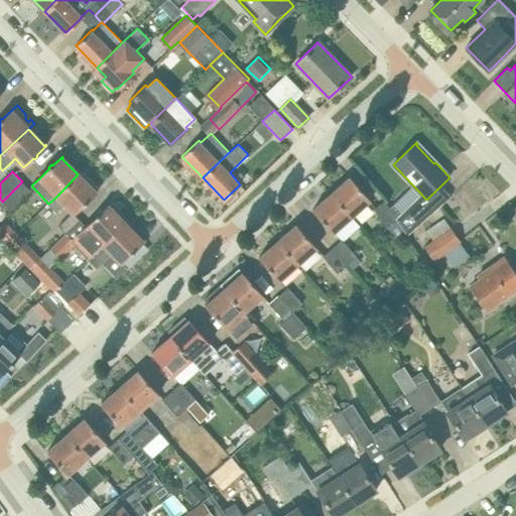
[(56,213),(65,205),(74,214),(84,204),(85,205),(88,203),(87,202),(99,189),(88,178),(85,181),(82,178),(83,176),(80,173),(56,197),(47,204),(56,213)]
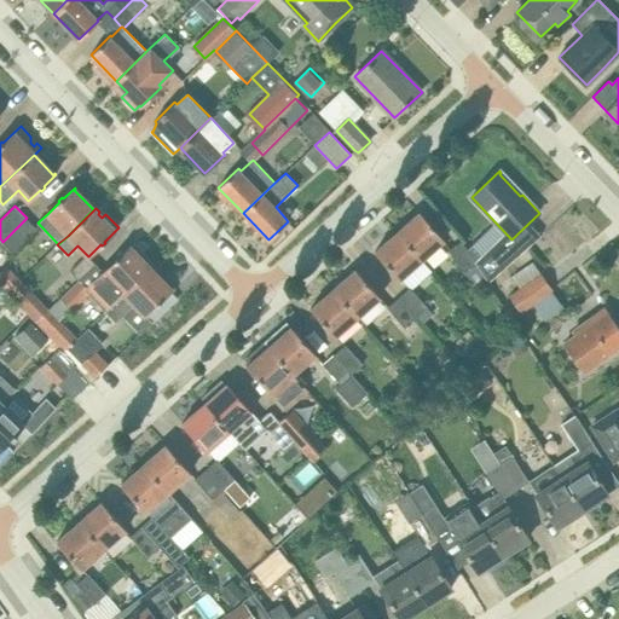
[(445,239),(435,230),(420,212),(397,232),(422,260),(445,239)]
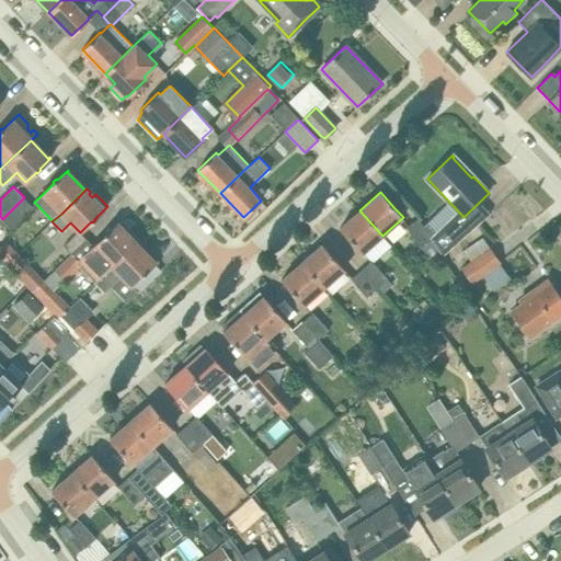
[(24,197),(2,219),(12,229),(20,221),(34,208),(24,197)]
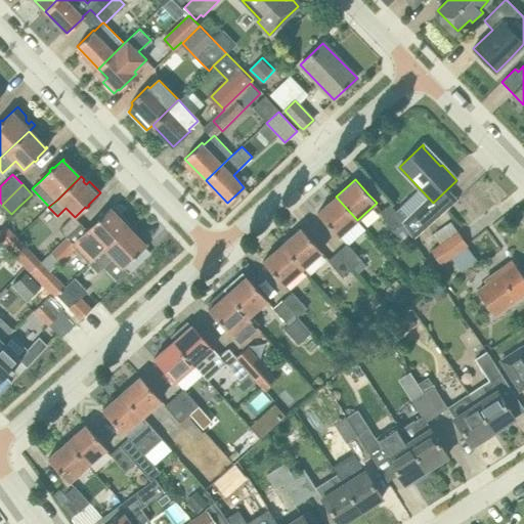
[(357,220),(336,197),(317,213),(338,236),(357,220)]
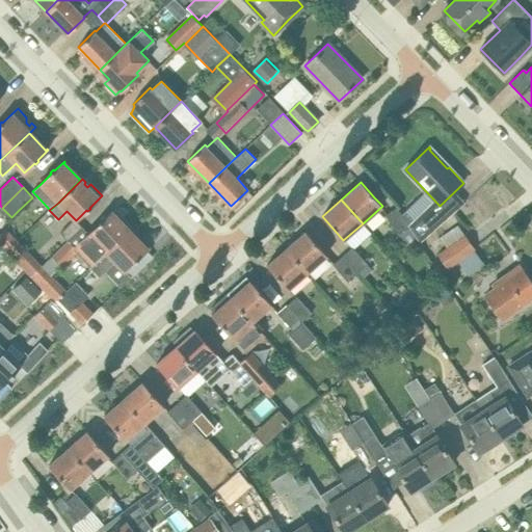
[(408,224),(409,227),(409,228),(417,237),(420,242),(446,219),(431,203),(408,224)]
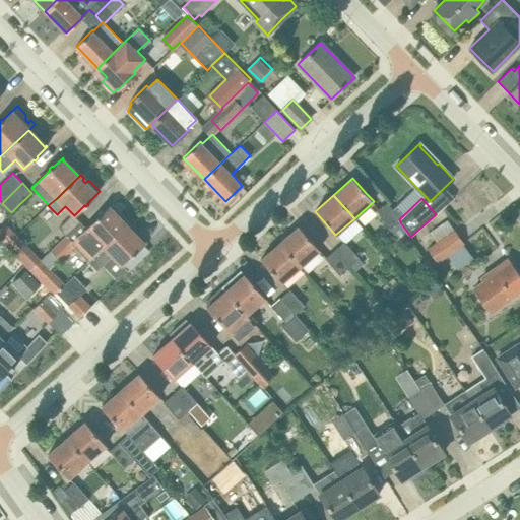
[(400,222),(400,221),(399,219),(388,202),(377,209),(388,228),(397,239),(407,232),(400,222)]
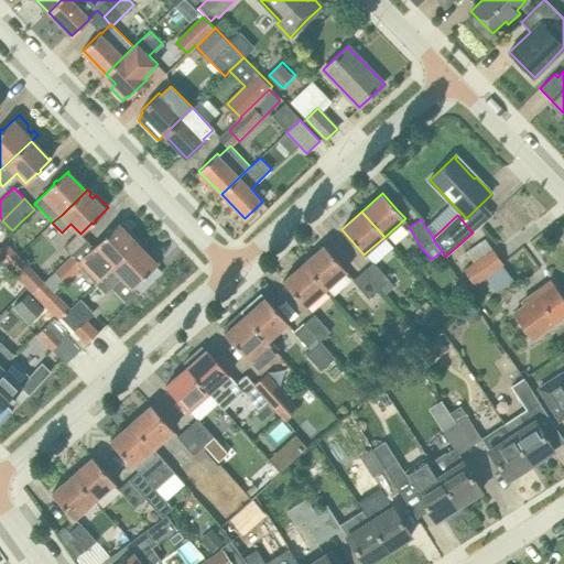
[(97,251),(88,259),(97,269),(89,277),(96,284),(137,245),(130,238),(133,234),(121,221),(119,224),(108,235),(107,234),(104,237),(105,238),(94,248),(97,251)]
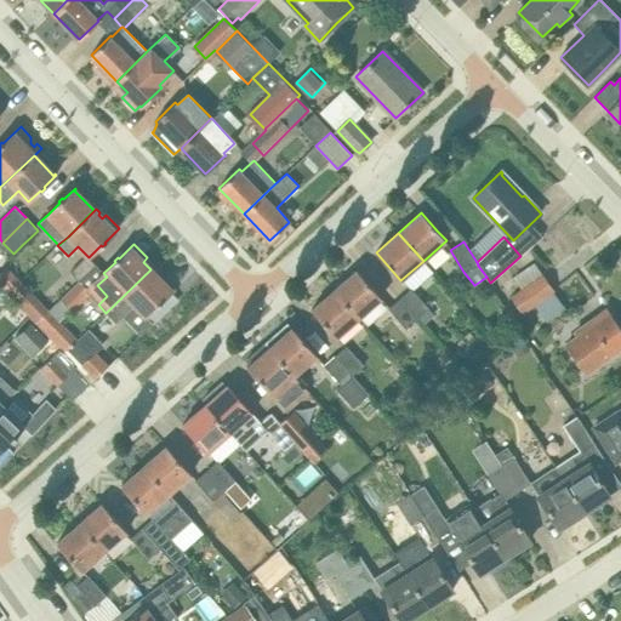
[(523,290),(511,298),(522,313),(553,290),(533,262),(513,277),(523,290)]
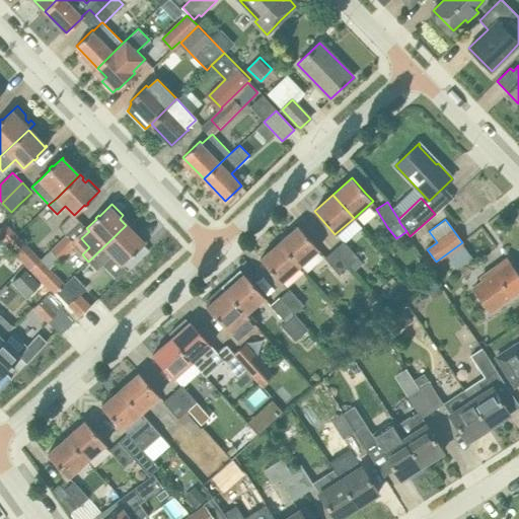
[(126,225),(88,262),(97,271),(113,255),(121,265),(144,242),(143,241),(142,242),(126,225)]
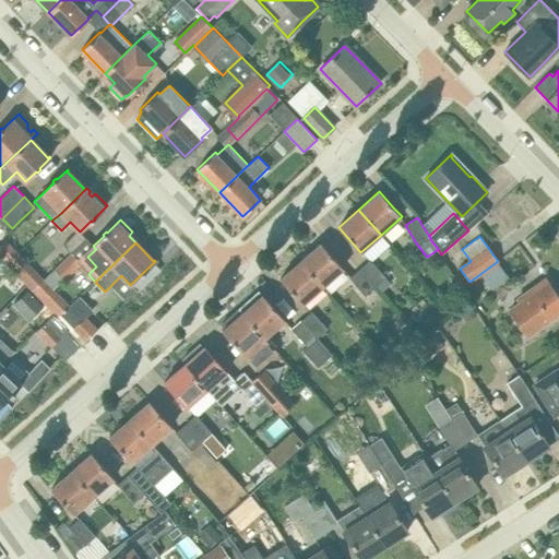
[(344,269),(335,259),(321,242),(300,261),(323,286),(344,269)]
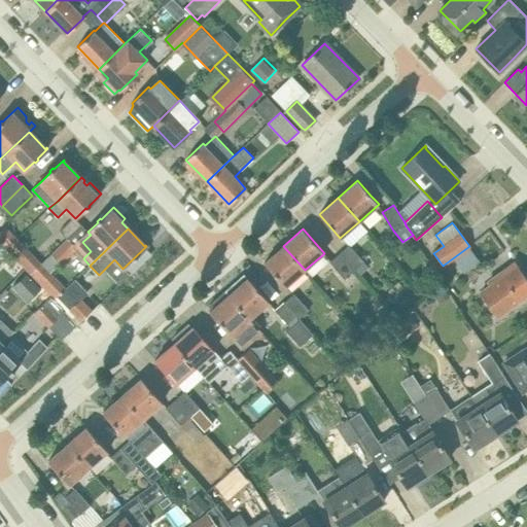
[(18,239),(6,249),(21,265),(32,254),(18,239)]
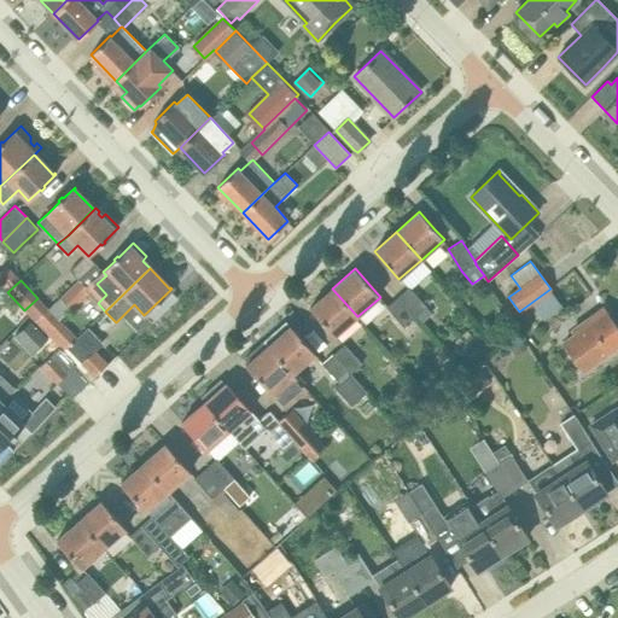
[(50,309),(36,324),(50,338),(64,325),(59,320),(63,318),(70,310),(71,310),(92,291),(81,280),(60,299),(50,309)]
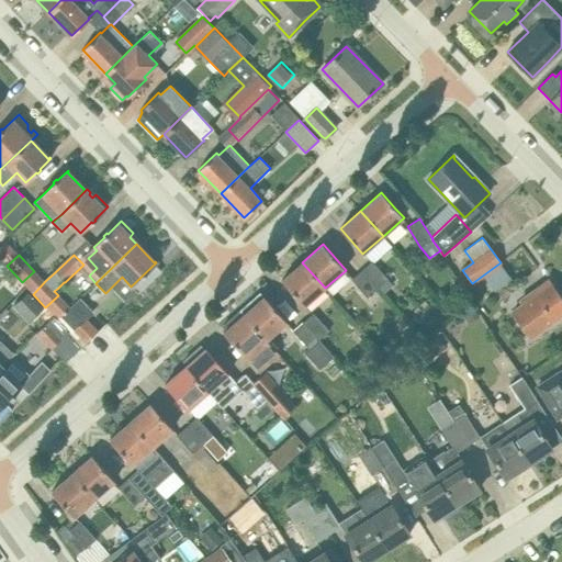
[(372,261),(363,269),(379,287),(388,279),(372,261)]
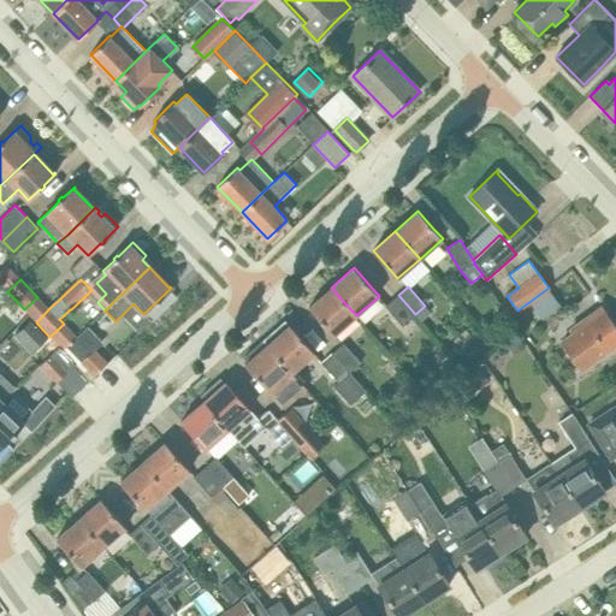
[(356,315),(331,288),(309,307),(335,336),(356,315)]
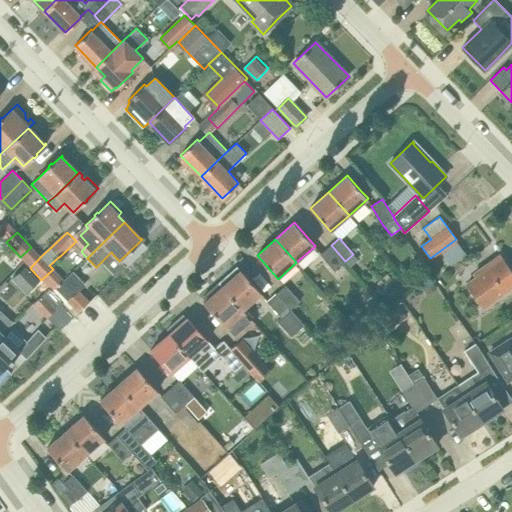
[(335,270),(345,261),(331,245),(320,254),(335,270)]
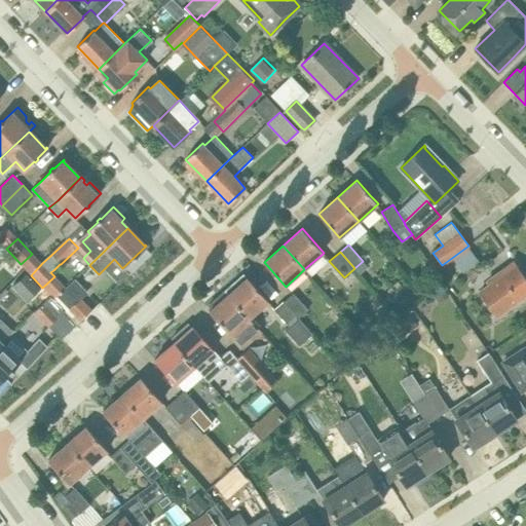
[(479,293),(484,299),(495,316),(525,294),(525,277),(515,262),(487,282),(489,285),(479,293)]
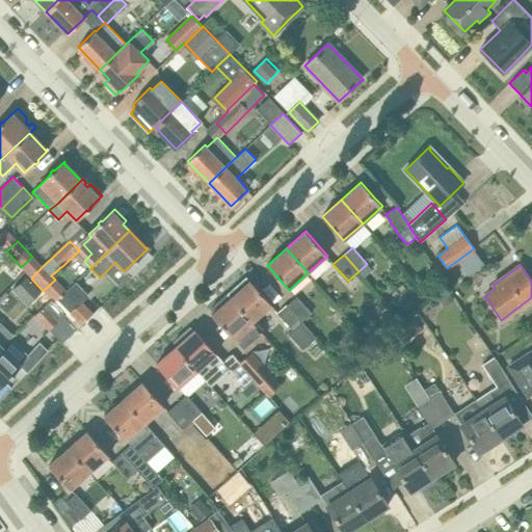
[(239,285),(230,293),(232,296),(231,297),(253,322),(272,304),(250,281),(241,288),(239,285)]
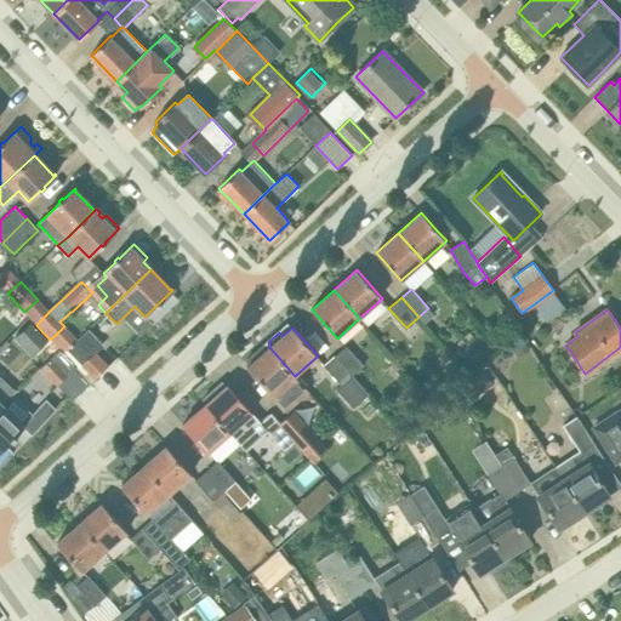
[(80,336),(67,349),(81,365),(95,353),(102,345),(87,329),(80,336)]
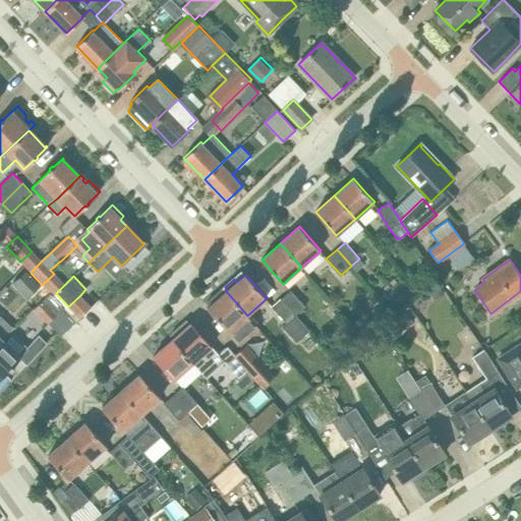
[(445,292),(438,281),(426,289),(433,300),(445,292)]
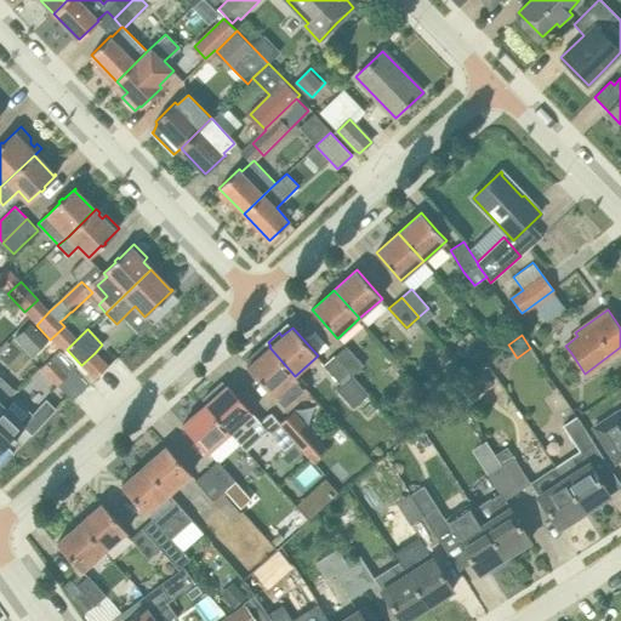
[(364,366),(346,346),(335,357),(353,376),(364,366)]
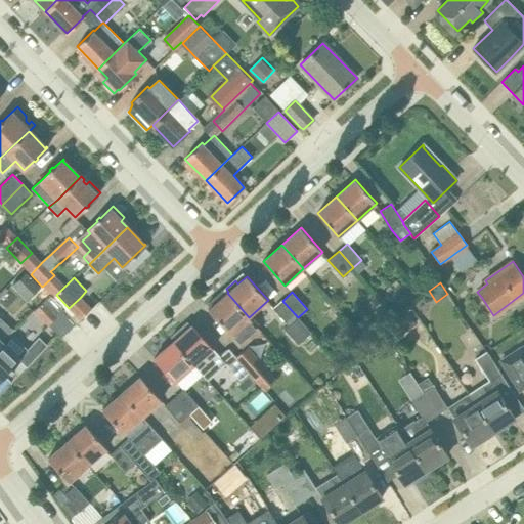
[(261,331),(249,317),(227,293),(219,300),(216,297),(207,304),(211,308),(208,310),(242,347),(261,331)]
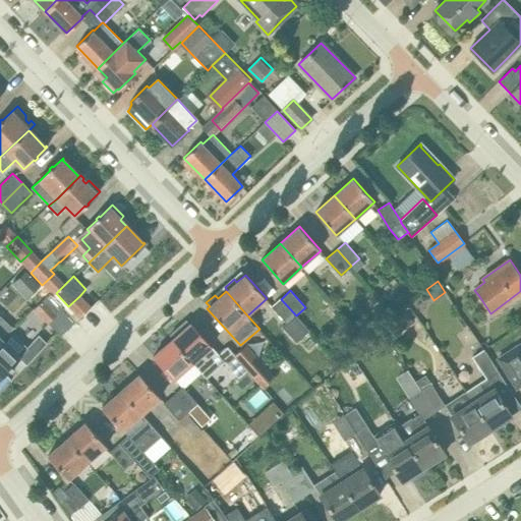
[(53,296),(51,293),(34,309),(48,324),(65,308),(53,296)]
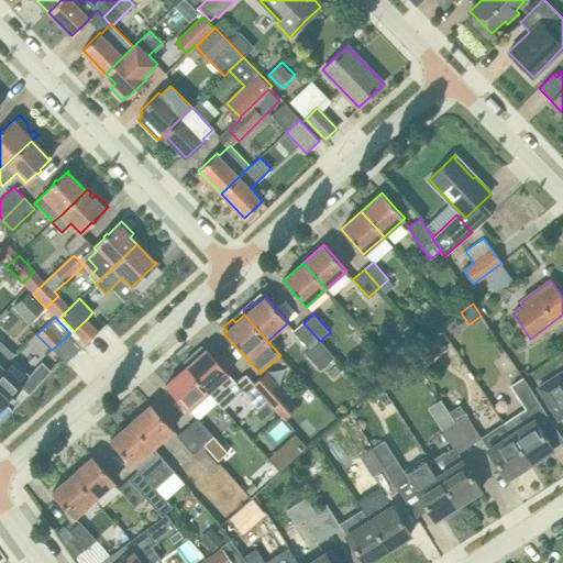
[(86,320),(74,331),(86,343),(98,332),(86,320)]
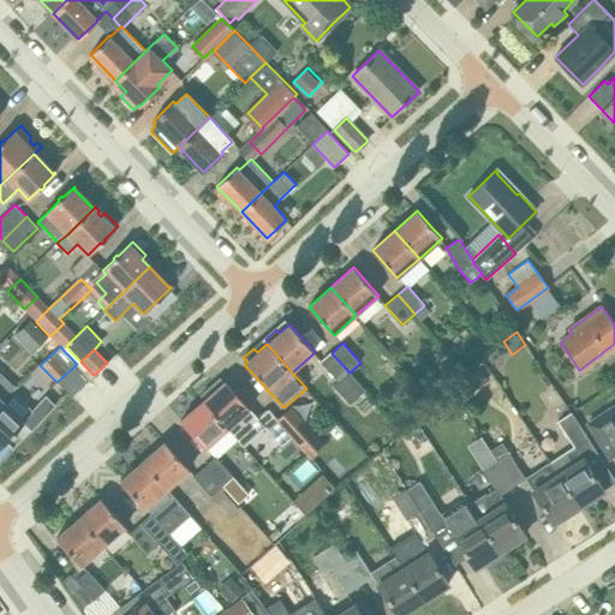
[(365,390),(350,372),(332,353),(321,363),(338,381),(333,386),(350,405),(365,390)]
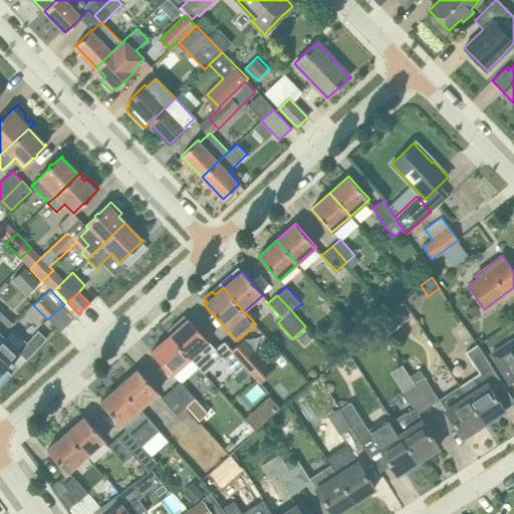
[(0,311),(0,337),(10,327),(13,324),(0,311)]
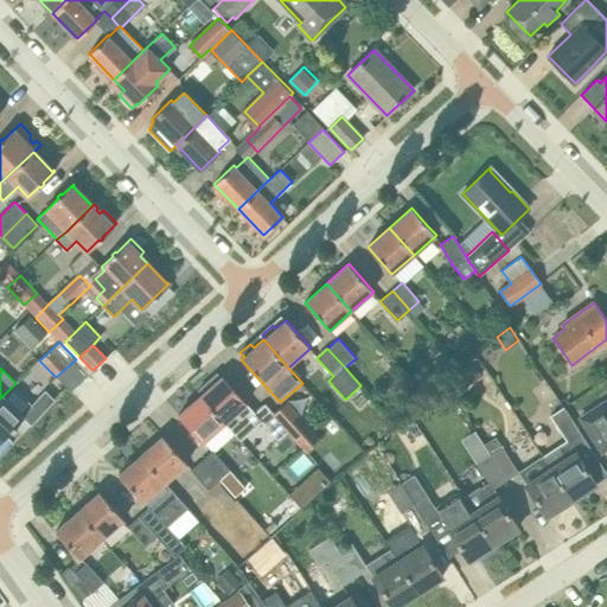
[(255,413),(222,376),(212,384),(209,381),(198,390),(202,394),(200,395),(225,423),(241,441),(262,422),(279,441),(289,432),(274,414),(264,403),(255,413)]
